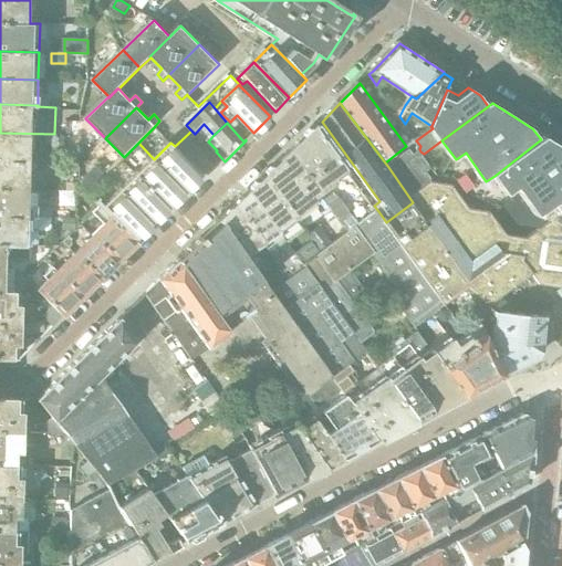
[(336,178),(347,168),(316,126),(316,127),(292,152),(322,194),(321,194),(350,232),(360,224),(350,211),(351,211),(337,192),(336,192),(331,186),(339,180),(336,178)]
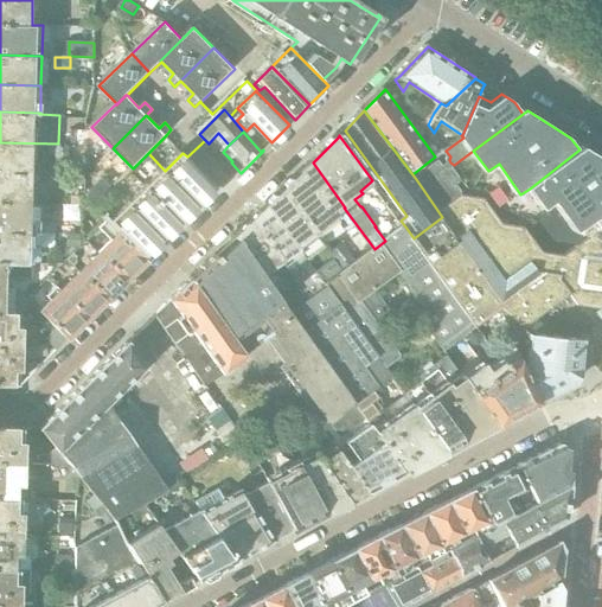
[(58,147),(58,144),(0,142),(0,172),(63,174),(64,160),(43,159),(43,161),(39,161),(39,146),(58,147)]
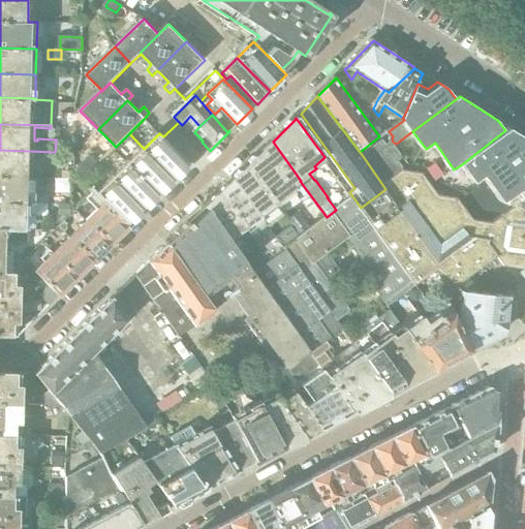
[(503,200),(510,197),(524,186),(524,136),(510,127),(505,130),(462,164),(475,181),(484,174),(503,200)]
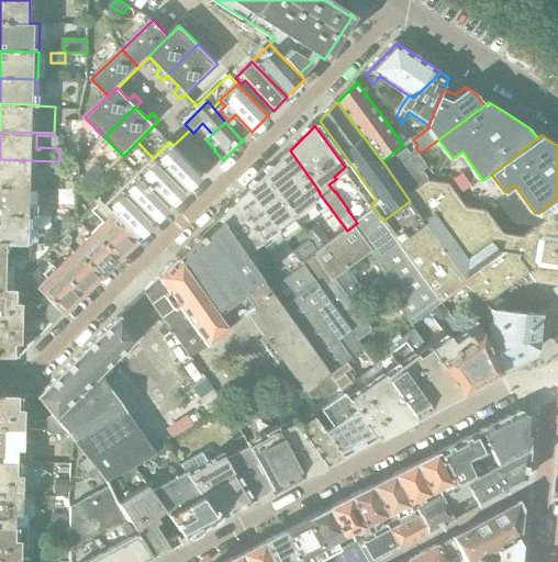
[(169,142),(153,158),(185,189),(201,173),(174,145),(169,142)]
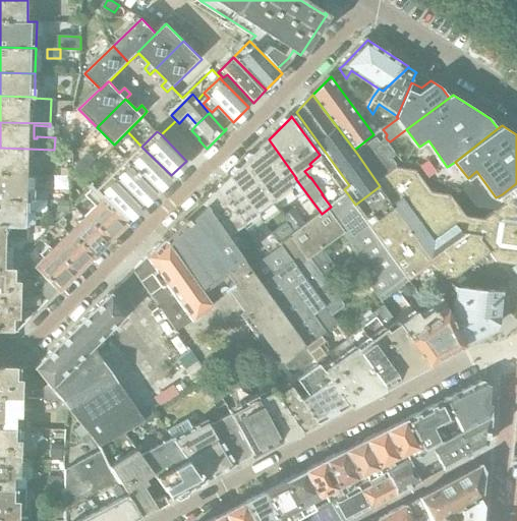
[(469,217),(453,194),(435,191),(418,170),(399,167),(400,165),(395,158),(399,154),(390,141),(387,139),(383,142),(380,137),(357,154),(380,186),(355,205),(411,280),(433,266),(453,282),(493,253),(500,263),(516,266),(516,183),(502,194),(509,204),(486,220),(469,217)]
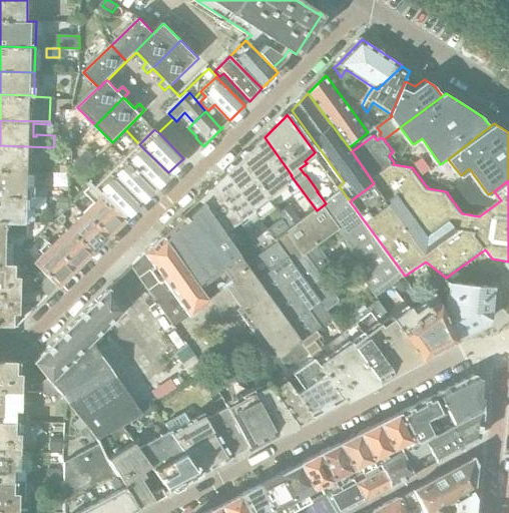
[(291,175),(292,175),(265,137),(242,159),(270,196),(289,182),(286,179),(291,175)]
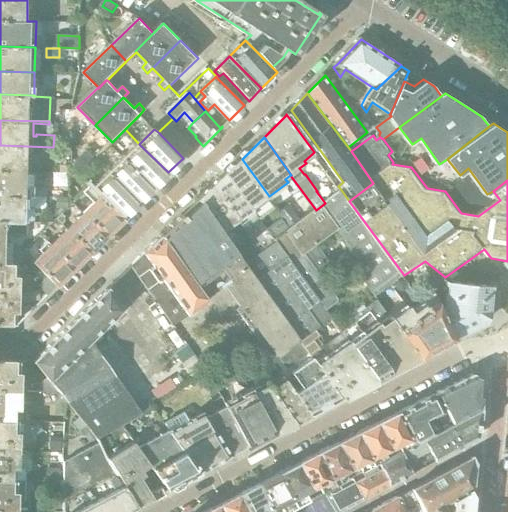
[(139,144),(124,158),(153,187),(168,172),(139,144)]
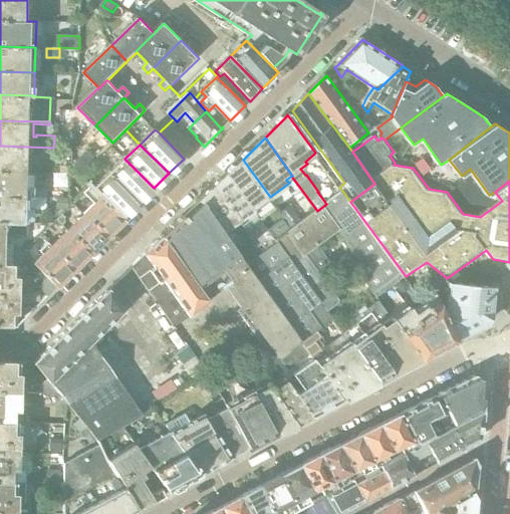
[(53,150),(53,148),(0,146),(0,172),(32,173),(32,159),(41,159),(41,149),(53,150)]
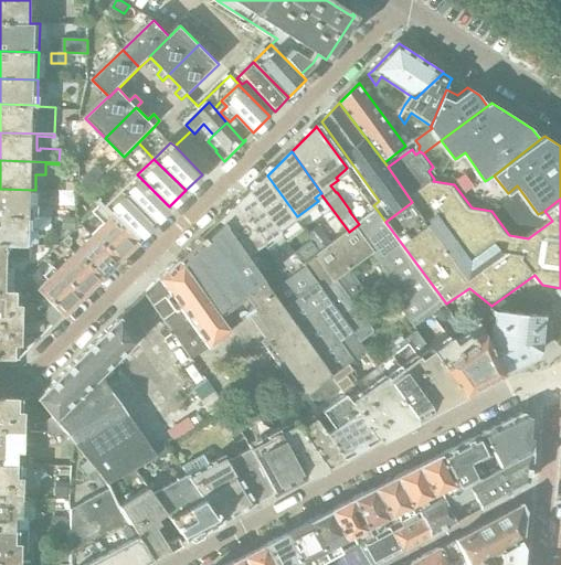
[(98,166),(91,173),(98,181),(106,173),(98,166)]
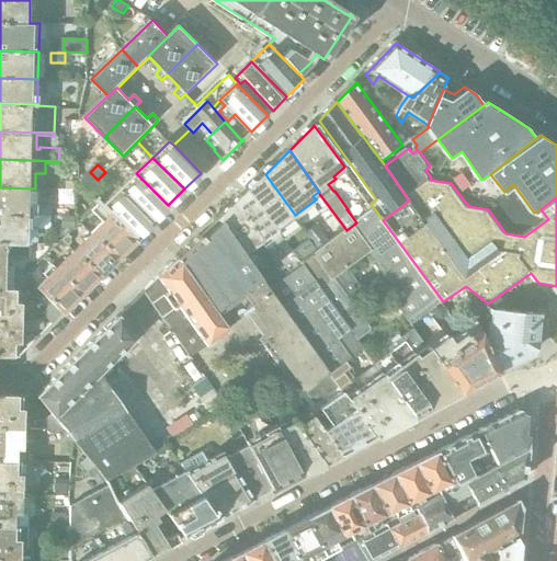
[(82,184),(93,195),(103,185),(98,180),(90,172),(83,179),(82,184)]
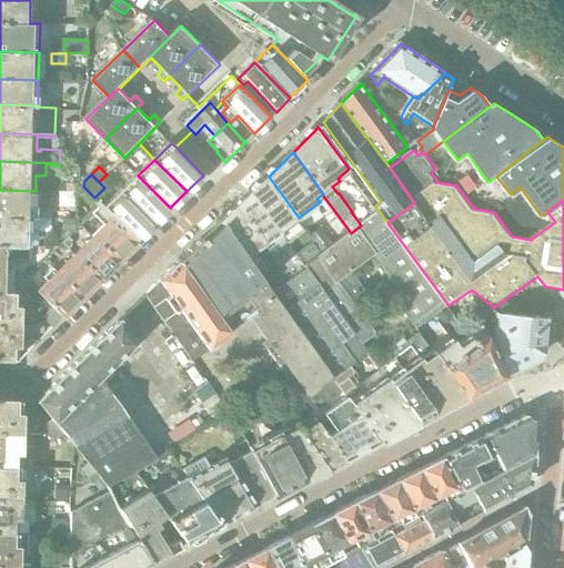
[(138,175),(122,191),(153,223),(170,208),(138,175)]
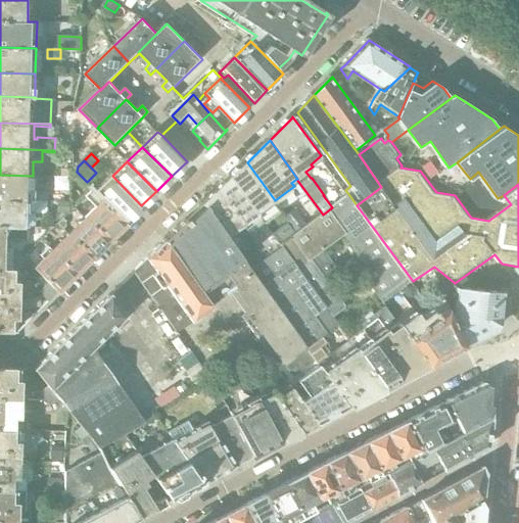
[(258,211),(275,200),(247,162),(232,177),(258,211)]
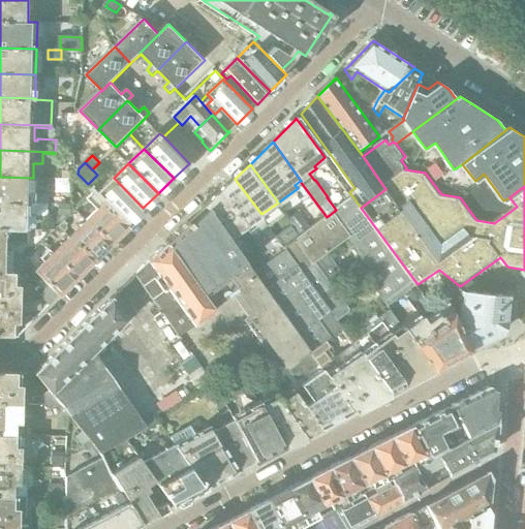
[(446,174),(441,166),(434,172),(439,179),(446,174)]
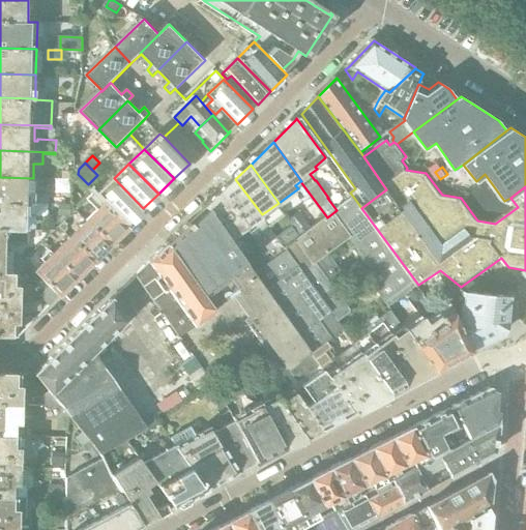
[(0,203),(32,204),(33,178),(0,177),(0,203)]
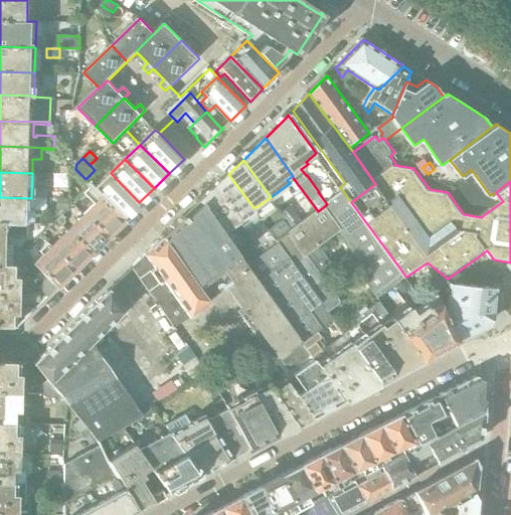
[(139,202),(111,173),(95,189),(116,211),(127,222),(128,222),(124,217),(139,202)]
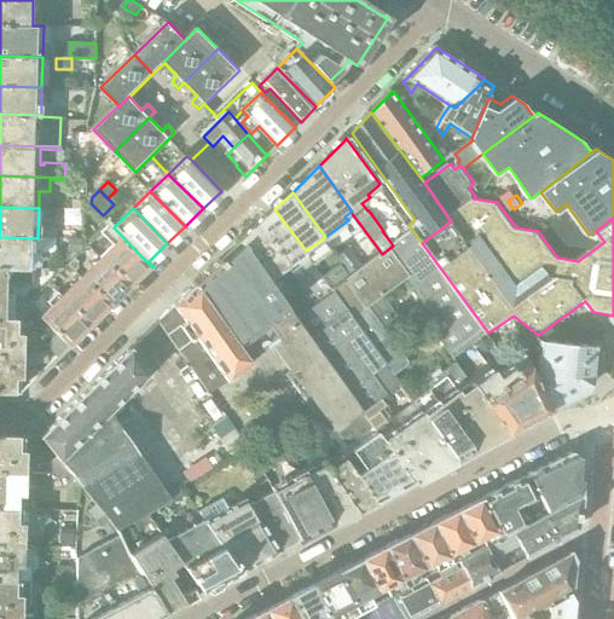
[(306,250),(274,209),(258,226),(296,276),(317,306),(336,291),(335,289),(325,277),(314,262),(306,250)]
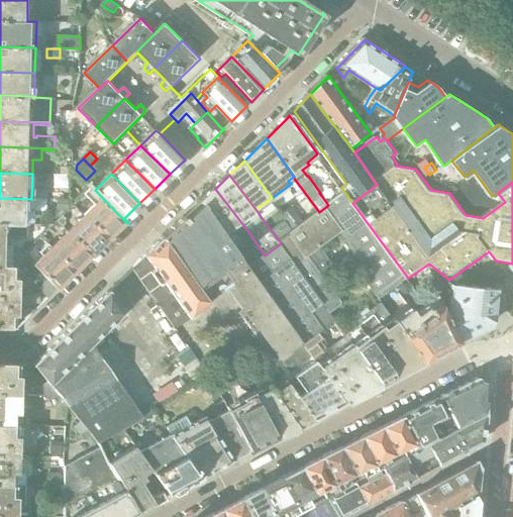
[(87,214),(112,239),(127,223),(116,212),(95,190),(91,187),(86,192),(87,193),(84,196),(91,203),(87,207),(81,201),(77,204),(86,214),(87,214)]
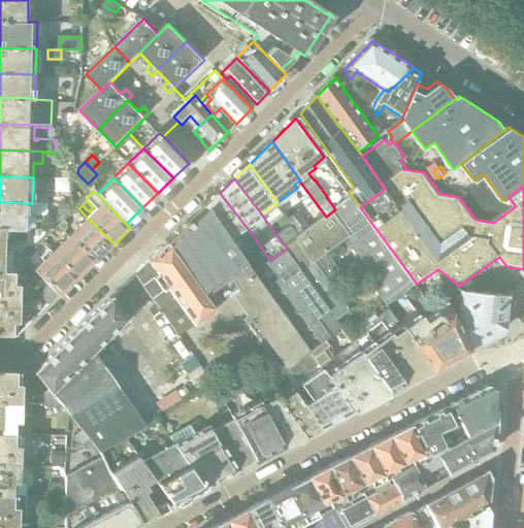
[(237,246),(253,235),(220,193),(206,206),(237,246)]
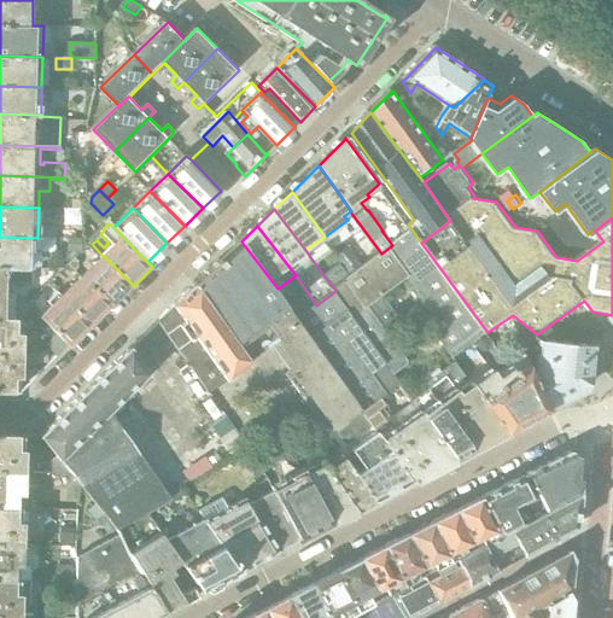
[(45,238),(60,238),(60,228),(45,228),(45,238)]
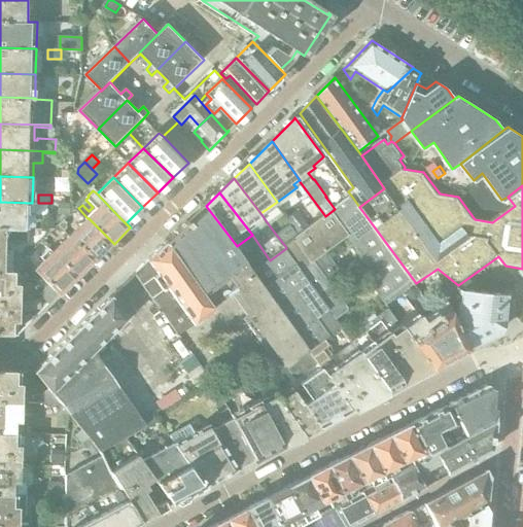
[(328,252),(350,236),(375,271),(368,276),(385,301),(386,300),(389,304),(405,293),(417,284),(416,283),(359,207),(352,197),(335,209),(325,216),(311,226),(300,235),(289,243),(285,246),(286,248),(338,317),(349,308),(334,285),(333,283),(345,274),(328,252)]
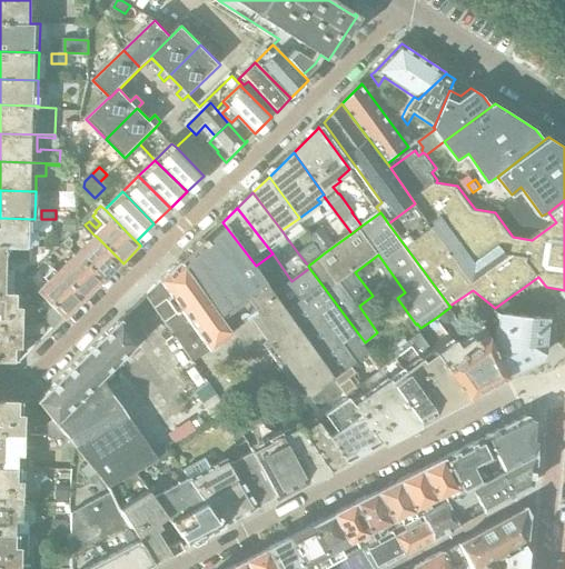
[(0,246),(35,248),(35,219),(0,218),(0,246)]
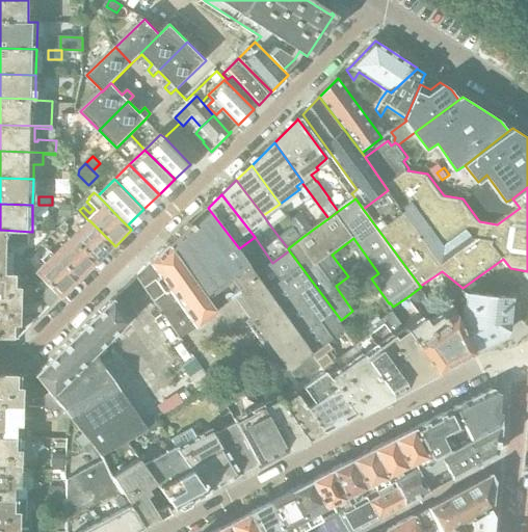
[(61,206),(61,217),(73,217),(73,206),(61,206)]
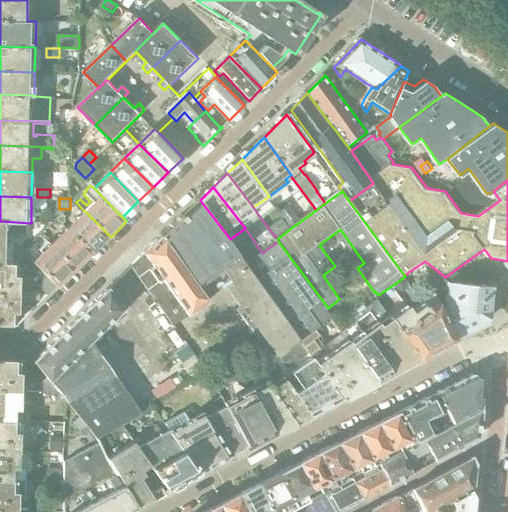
[(247,264),(230,239),(200,200),(198,202),(200,205),(188,217),(185,215),(164,236),(201,287),(224,270),(230,279),(249,306),(245,309),(263,334),(278,355),(280,358),(281,357),(303,341),(248,265),(247,264)]
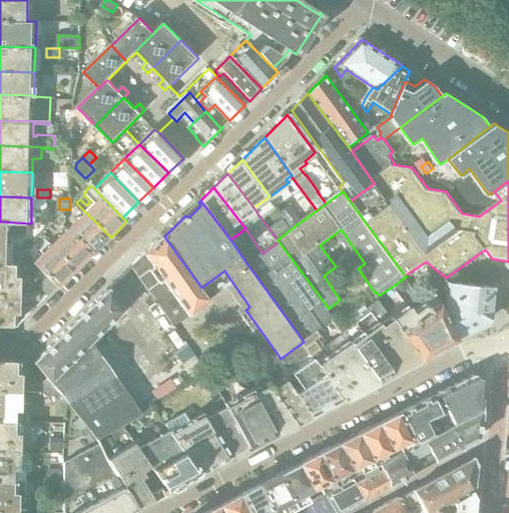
[(295,209),(291,203),(280,212),(285,217),(289,223),(292,228),(303,220),(295,209)]
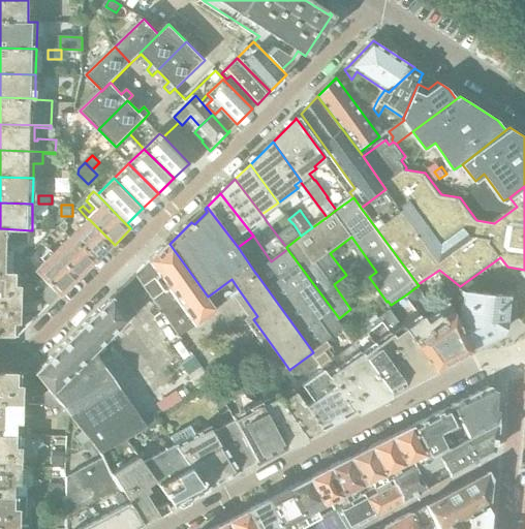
[(97,262),(115,245),(89,219),(88,219),(71,236),(97,262)]
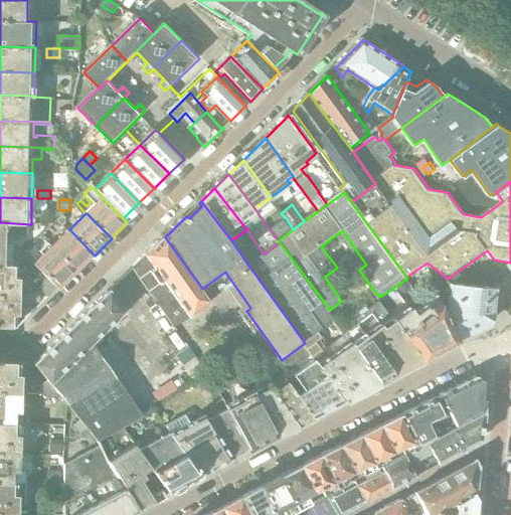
[(293,229),(290,224),(286,218),(271,230),(279,240),(283,237),(293,229)]
